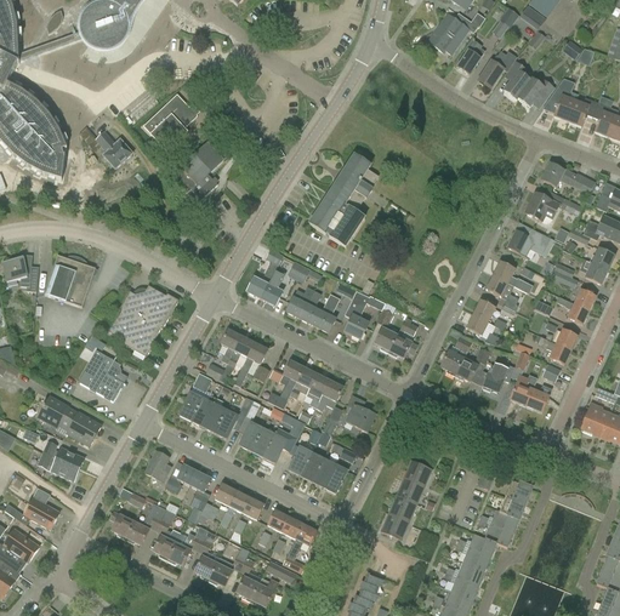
[(20,57),(84,34),(81,28),(20,51),(18,23),(13,6),(11,0),(0,0),(0,137),(1,140),(13,153),(28,164),(45,172),(63,178),(66,153),(64,153),(63,147),(68,147),(61,129),(51,113),(38,100),(24,89),(9,81),(18,61),(20,60),(20,57)]
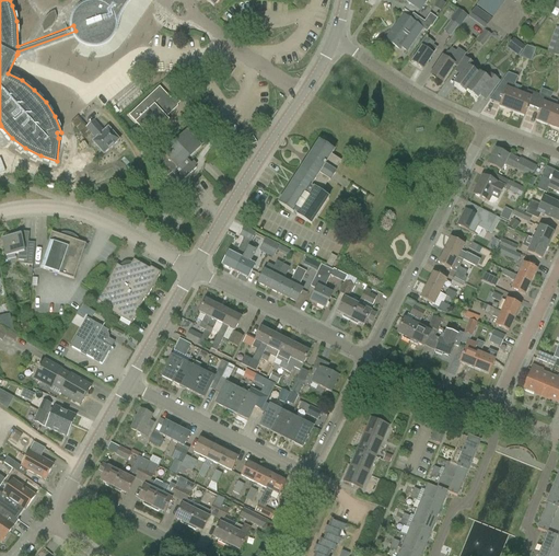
[(479,0),(478,2),(495,13),(503,0),(479,0)]
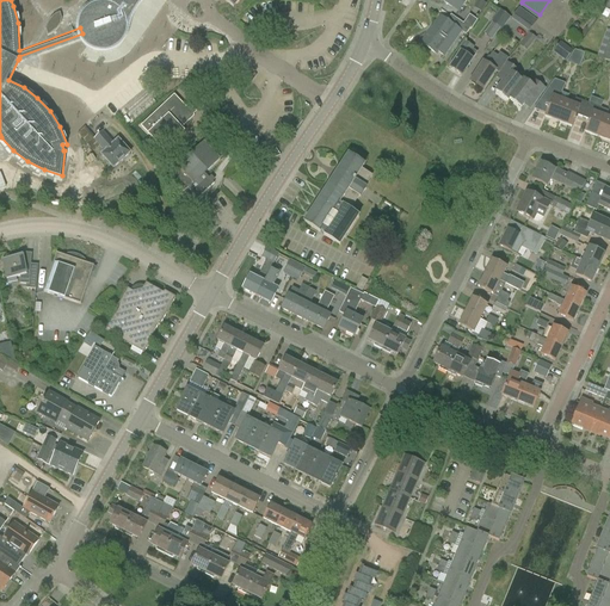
[(495,17),(499,6),(490,4),(486,13),(495,17)]
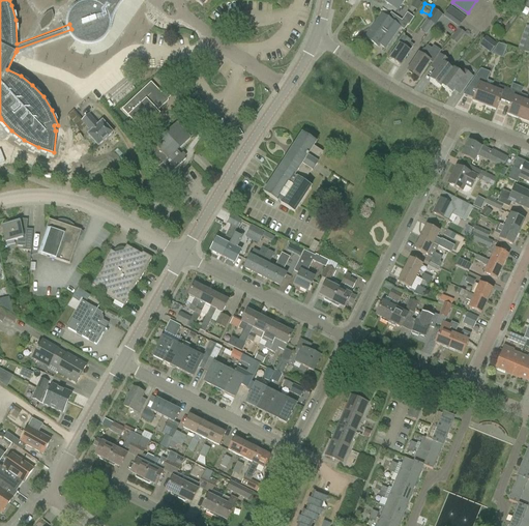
[(55,13),(53,7),(50,8),(47,10),(45,12),(42,16),(41,19),(40,22),(42,28),(46,26),(48,24),(51,22),(53,19),(54,17),(55,13)]
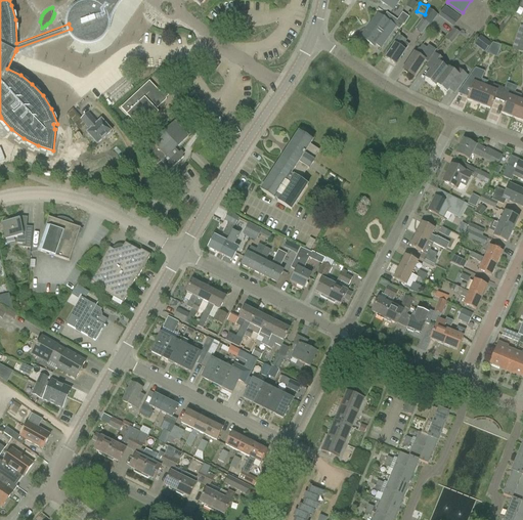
[(461,15),(452,8),(445,17),(454,24),(461,15)]
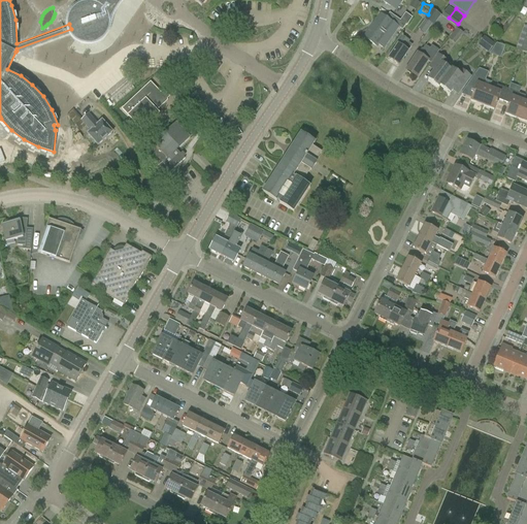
[(393,10),(389,15),(382,10),(365,34),(377,43),(379,41),(385,45),(400,24),(403,26),(406,21),(407,22),(414,14),(406,9),(401,17),(393,10)]
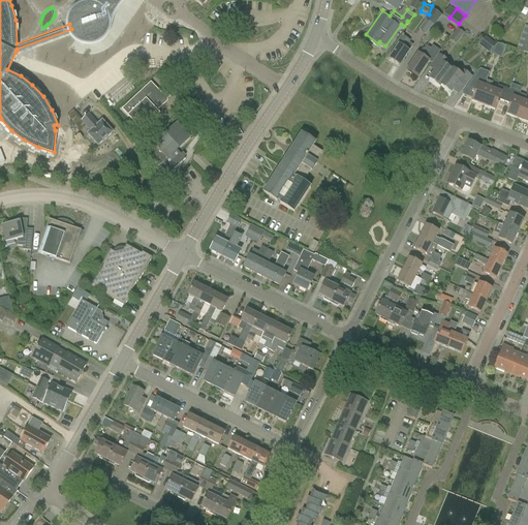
[(427,14),(420,25),(427,31),(435,20),(427,14)]
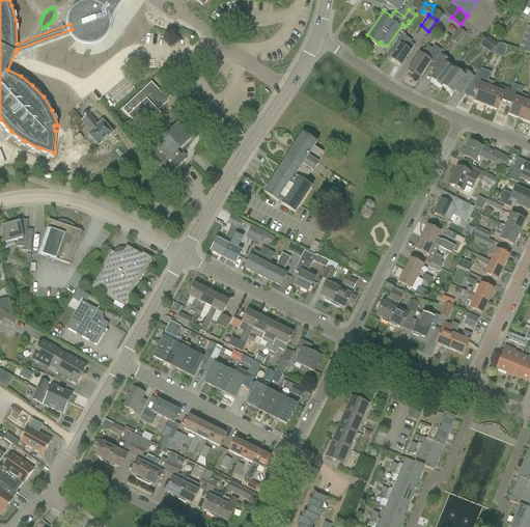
[(529,22),(528,22),(520,46),(529,50),(529,22)]
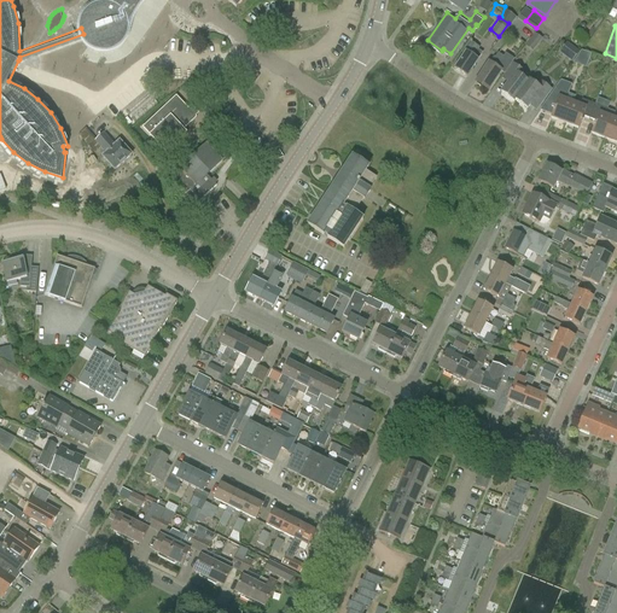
[(534,47),(543,34),(536,28),(527,41),(534,47)]
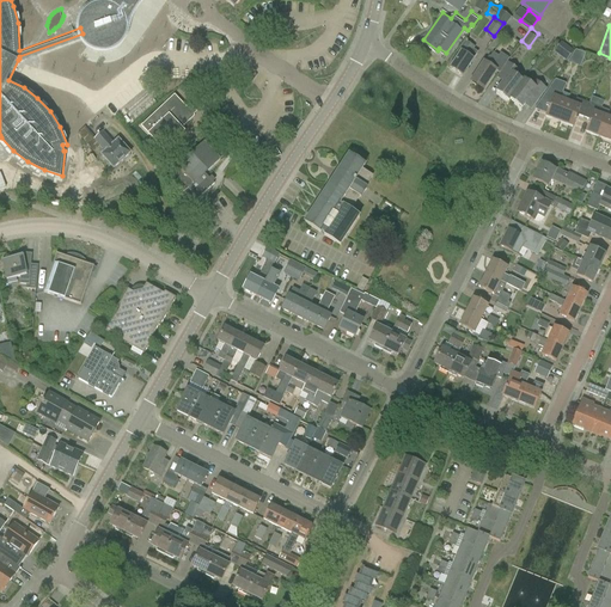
[(452,63),(464,72),(478,48),(474,44),(475,43),(466,37),(459,49),(460,50),(452,63)]
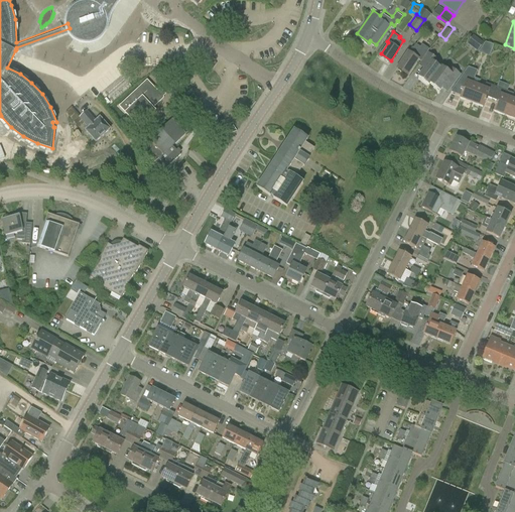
[(475,32),(468,40),(478,47),(485,39),(475,32)]
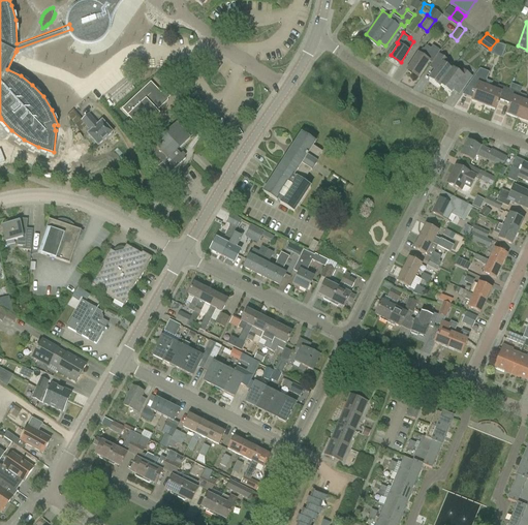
[(75,64),(78,63),(84,57),(70,39),(62,47),(75,64)]
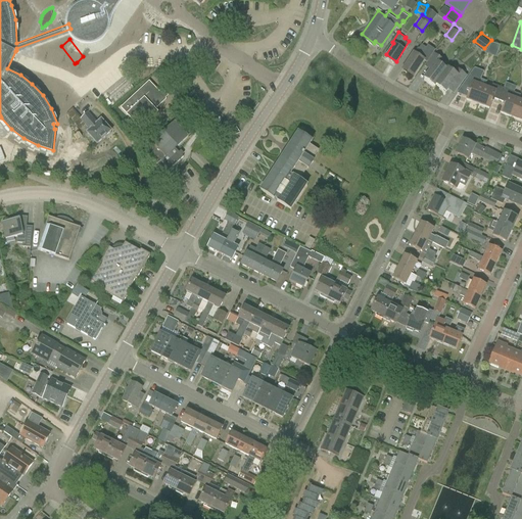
[(488,46),(499,49),(501,43),(500,42),(492,40),(488,46)]
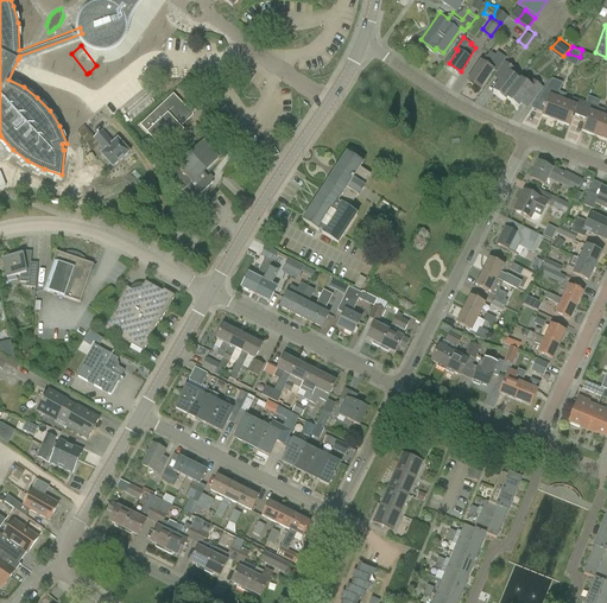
[(482,57),(469,77),(481,84),(494,64),(488,62),(493,55),(487,51),(484,57),(482,57)]
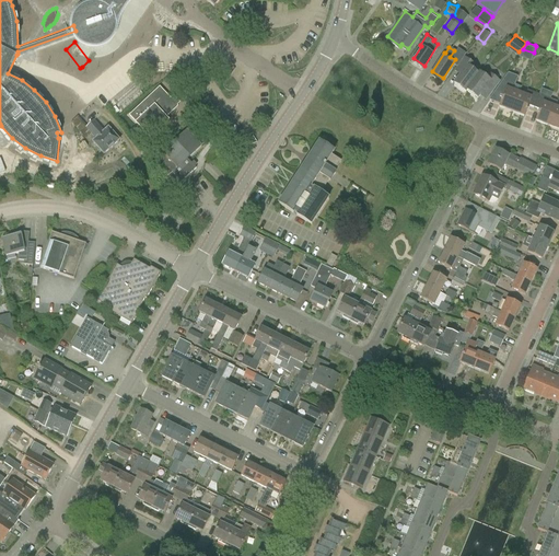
[(467,87),(479,70),(473,66),(476,61),(466,54),(458,65),(463,68),(455,79),(466,88),(467,87)]
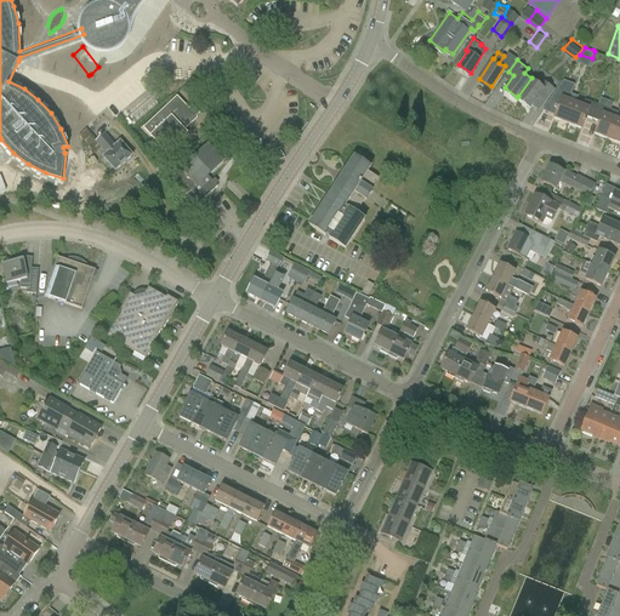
[(94,74),(101,84),(109,79),(102,68),(94,74)]
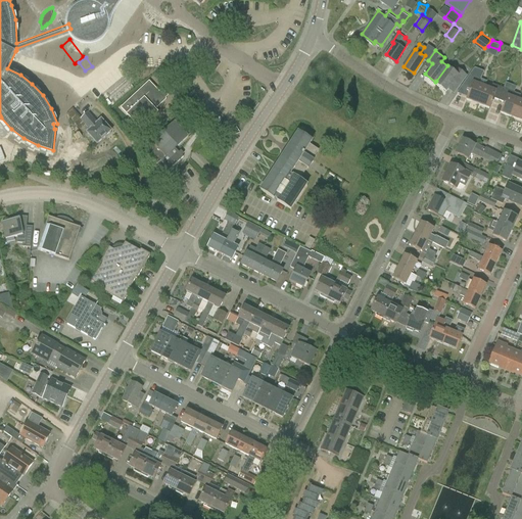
[(447,65),(436,81),(446,89),(455,79),(460,83),(468,73),(459,65),(456,69),(448,64),(447,65)]
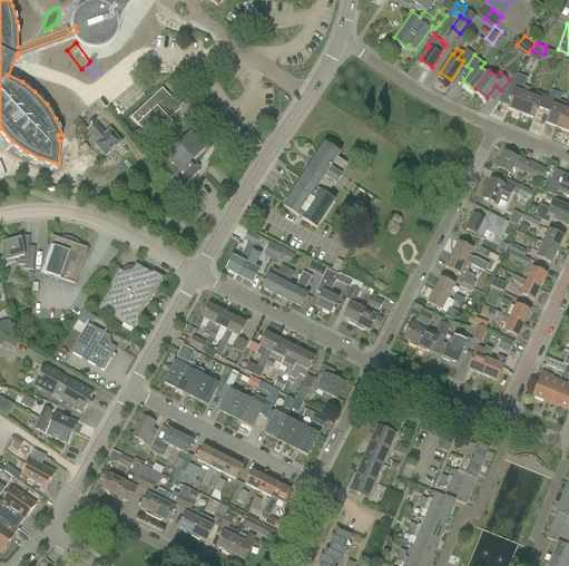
[(528,90),(522,88),(525,83),(512,78),(503,90),(513,94),(509,105),(521,109),(528,90)]
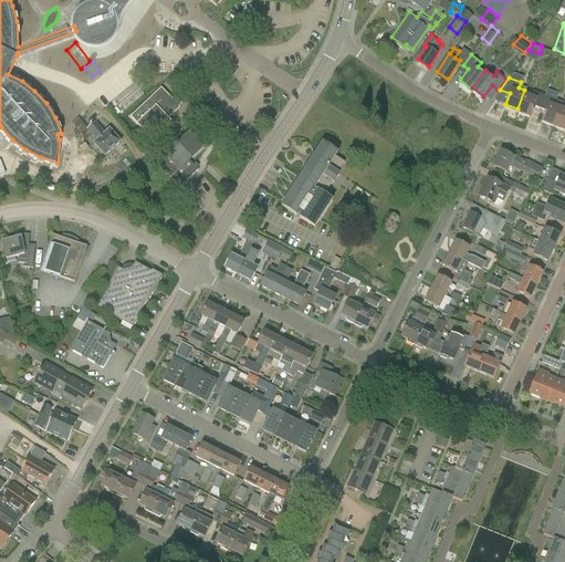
[(137,120),(152,136),(171,117),(169,114),(180,104),(161,84),(132,113),(137,120)]
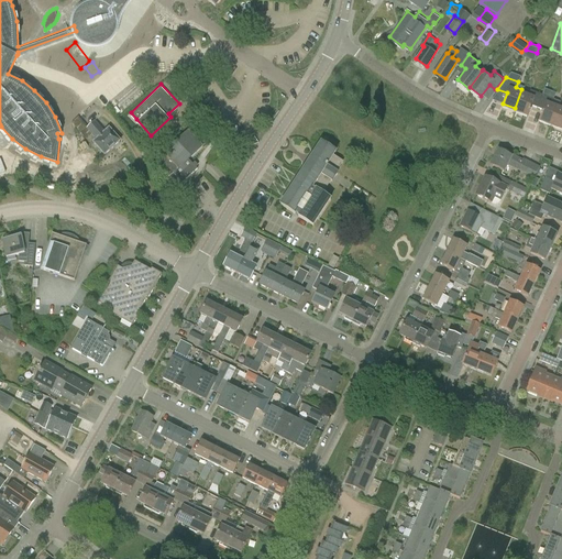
[(521,89),(515,108),(528,113),(532,101),(538,103),(542,91),(531,87),(529,92),(521,89)]
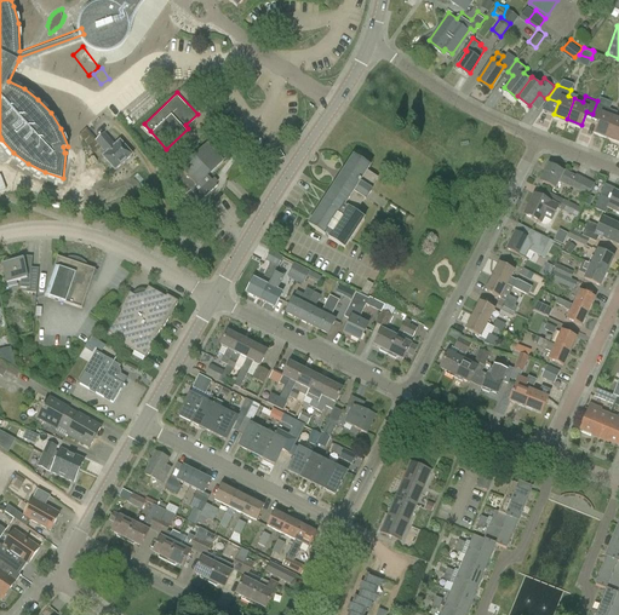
[(595,130),(607,134),(615,114),(618,108),(597,101),(592,114),(600,116),(595,130)]
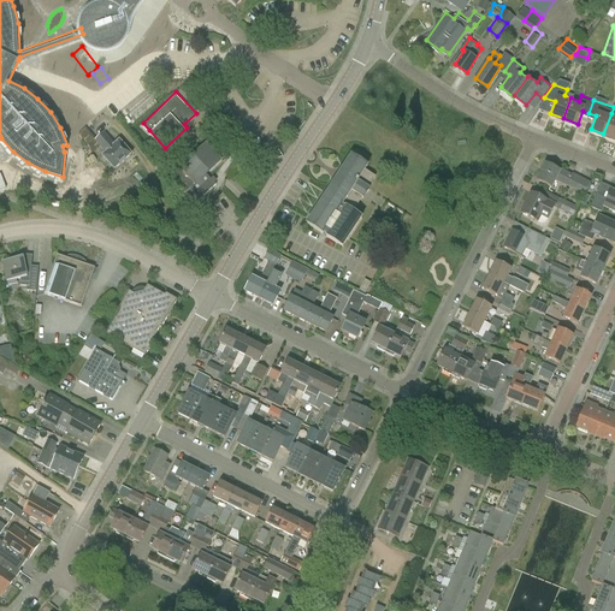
[(614,114),(611,113),(603,134),(614,138),(614,114)]
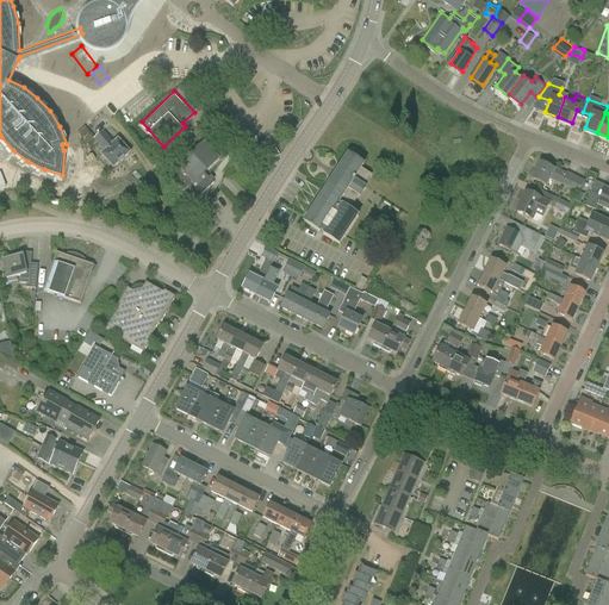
[(122,162),(134,149),(109,126),(95,139),(122,162)]
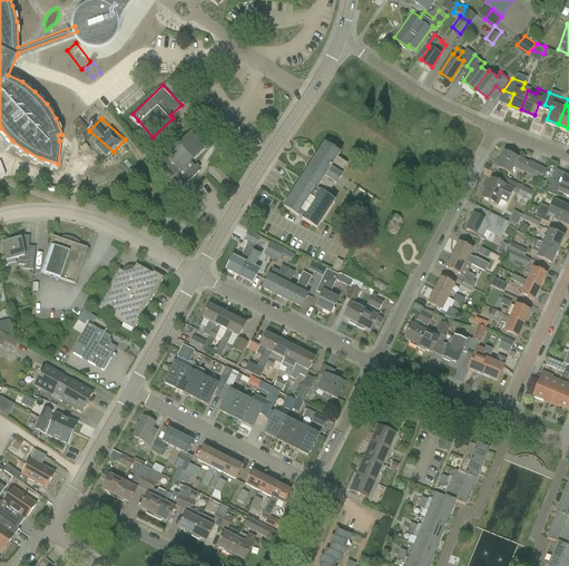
[(190,129),(162,157),(186,182),(202,167),(192,157),(212,138),(205,132),(199,137),(190,129)]
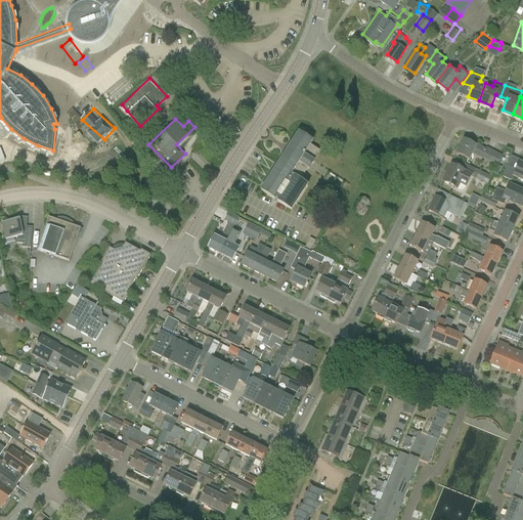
[(312,156),(317,147),(310,142),(313,137),(299,129),(261,186),(292,207),(308,182),(299,176),(307,164),(309,166),(314,158),(312,156)]
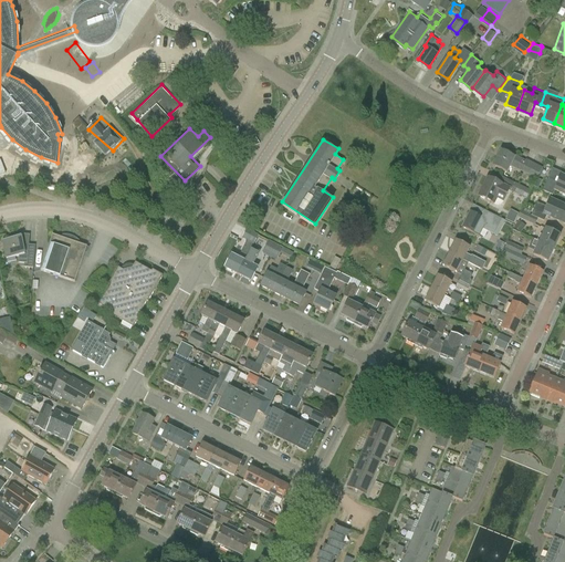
[(515,153),(514,154),(502,147),(494,162),(508,168),(511,162),(522,167),(521,168),(537,176),(544,164),(526,156),(525,157),(515,153)]
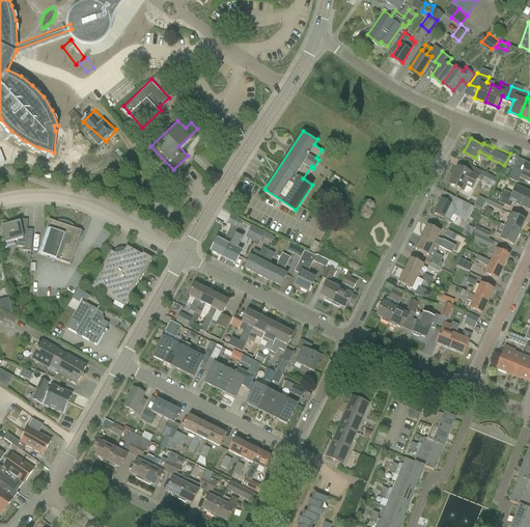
[(529,162),(528,161),(524,168),(514,164),(510,175),(520,179),(522,174),(529,178),(529,162)]
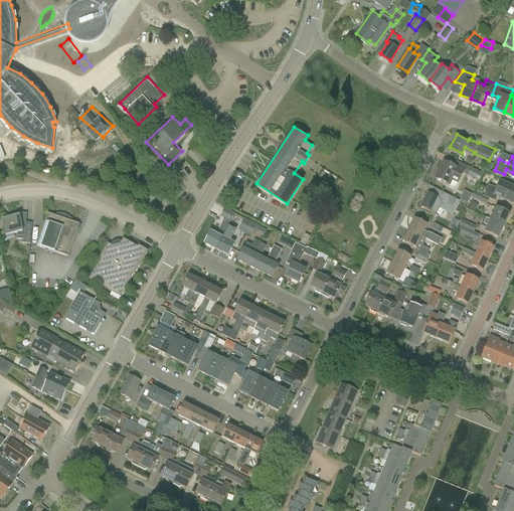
[(445,158),(437,175),(450,182),(452,182),(453,183),(454,183),(455,183),(457,182),(458,181),(458,180),(459,179),(463,171),(464,168),(451,161),(445,158)]
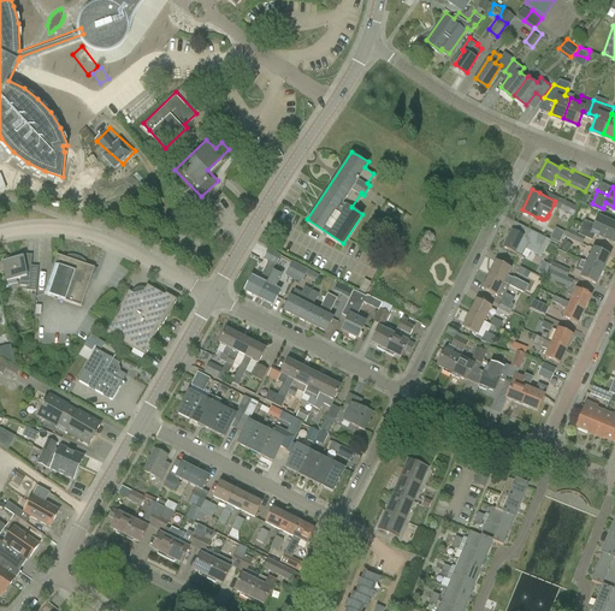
[(556,203),(574,213),(579,203),(561,195),(556,203)]
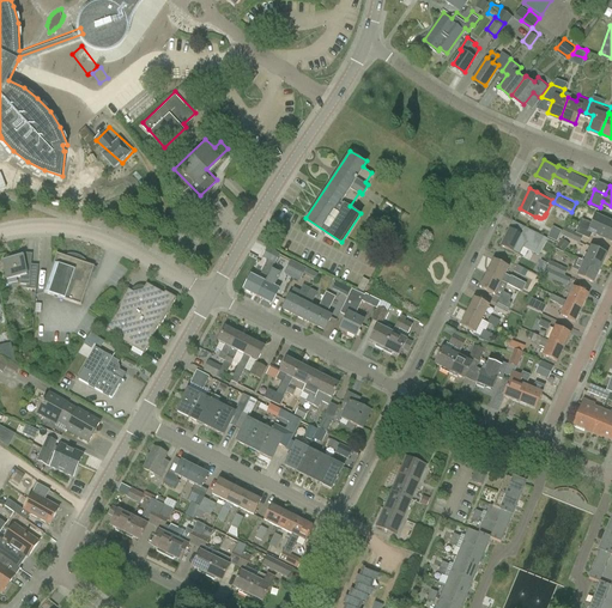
[(583,216),(577,229),(591,235),(593,229),(611,237),(611,218),(605,216),(605,214),(598,211),(594,220),(583,216)]
